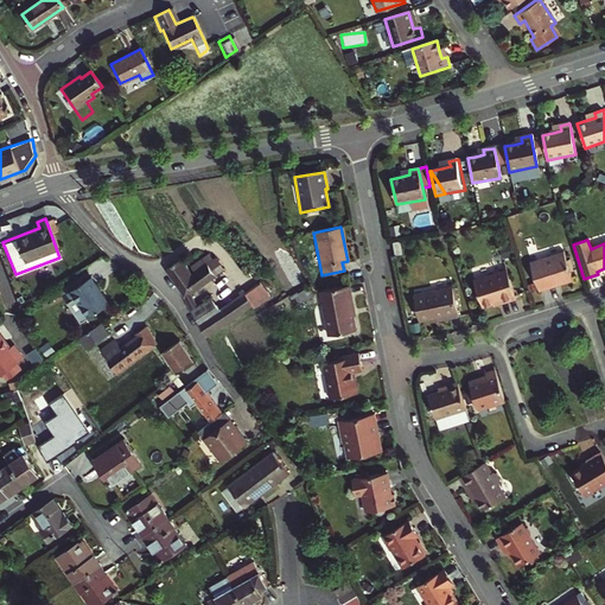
[(401,256),(399,242),(392,243),(394,258),(401,256)]
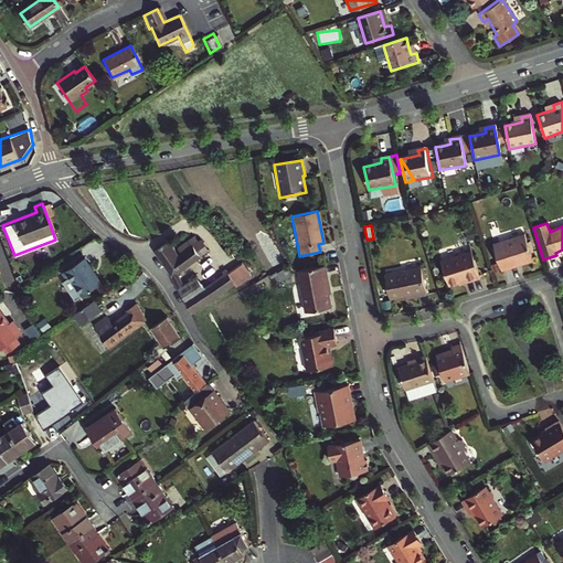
[(174,250),(179,254),(176,256),(165,242),(151,251),(170,277),(173,284),(178,282),(174,273),(198,255),(191,245),(197,242),(192,236),(174,250)]
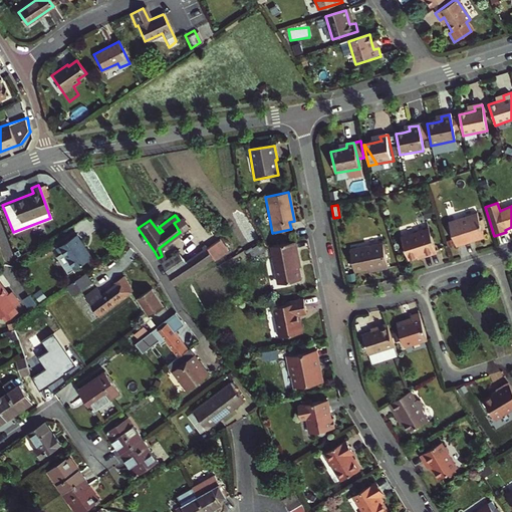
[(468,241),(485,237),(478,216),(463,220),(462,218),(448,222),(456,247),(469,243),(468,241)]
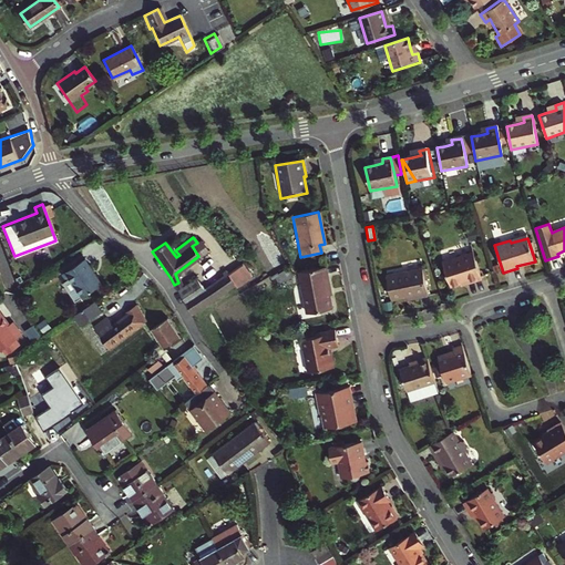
[(207,250),(199,240),(197,243),(192,246),(198,256),(207,250)]
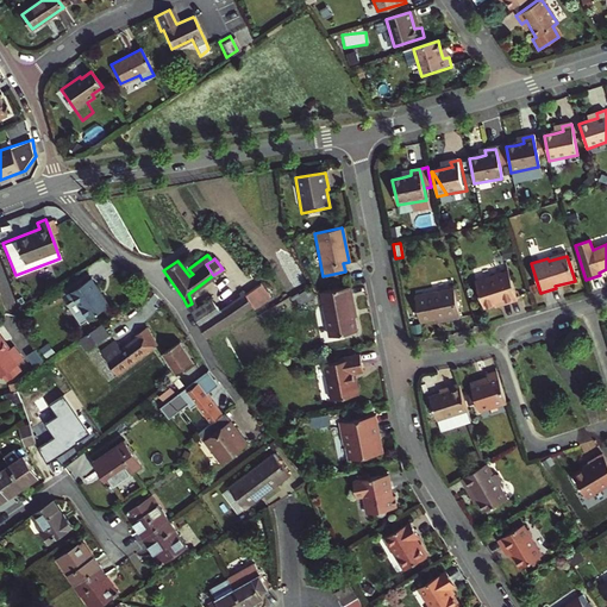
[(517,301),(508,271),(475,281),(482,308),(500,302),(500,306),(517,301)]
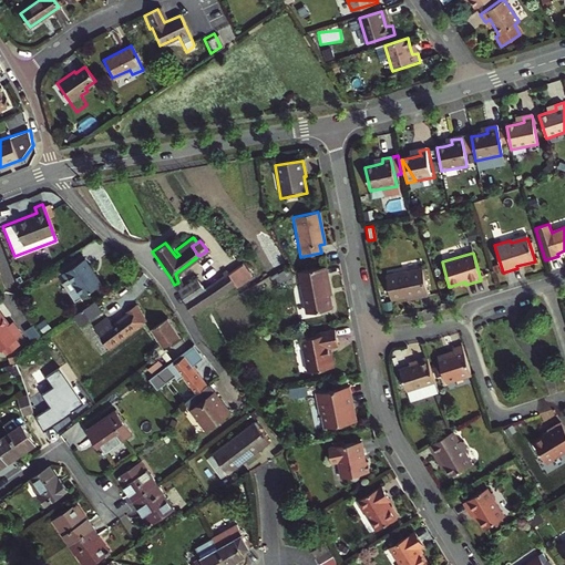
[(61,273),(65,280),(61,284),(74,301),(101,281),(82,257),(61,273)]
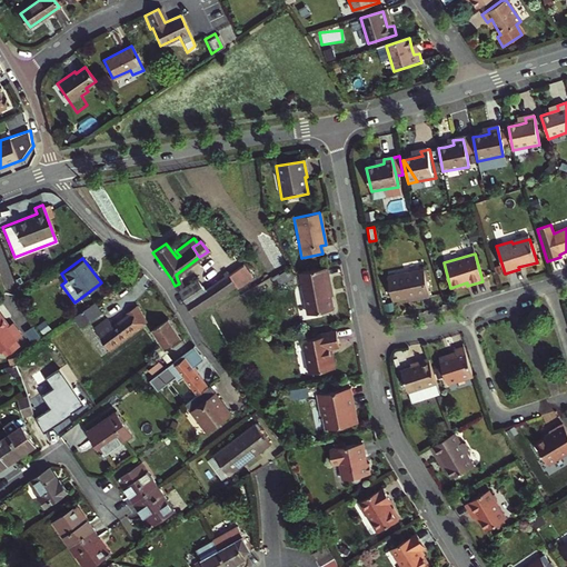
[(235,289),(250,280),(239,266),(225,276),(234,288),(235,289)]
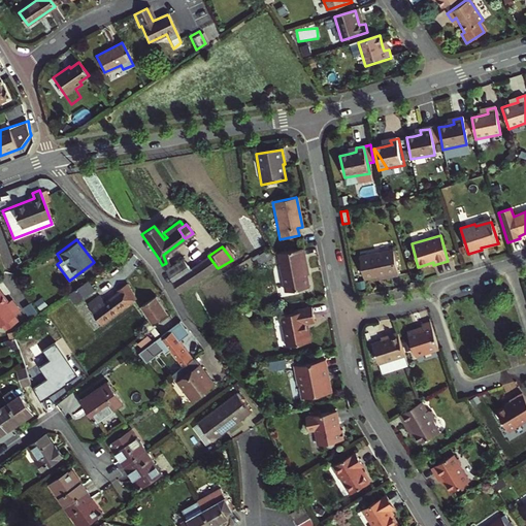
[(304,258),(302,249),(277,255),(286,292),(308,287),(302,259),(304,258)]
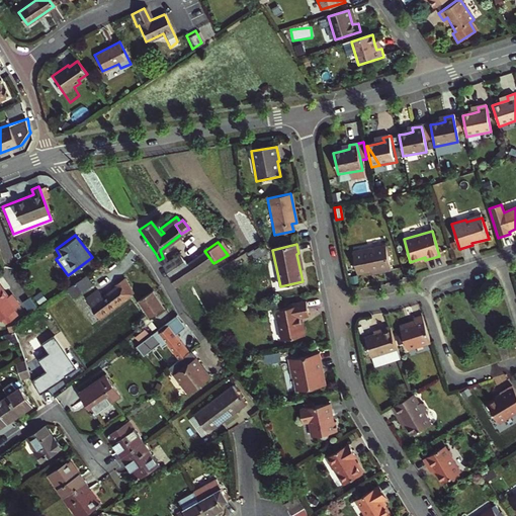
[(382,270),(392,269),(387,245),(353,251),(358,273),(382,268),(382,270)]
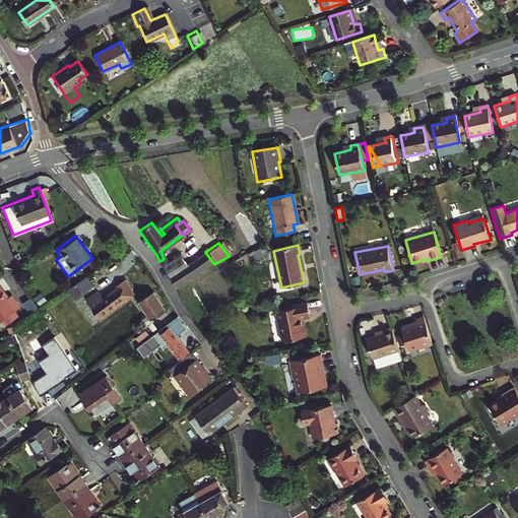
[(213,263),(205,252),(190,262),(183,252),(166,263),(162,265),(163,268),(175,288),(213,263)]
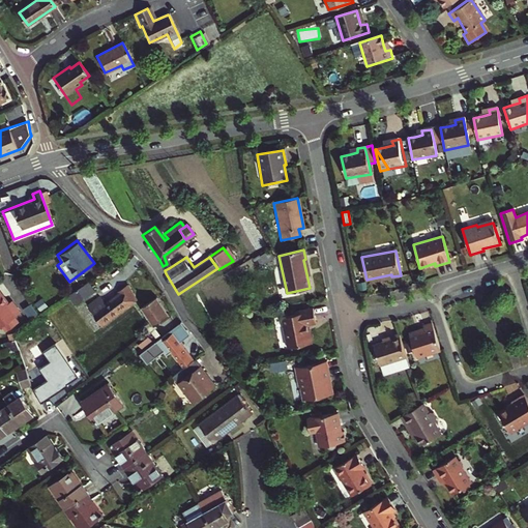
[(83,300),(93,293),(86,283),(76,290),(83,300)]
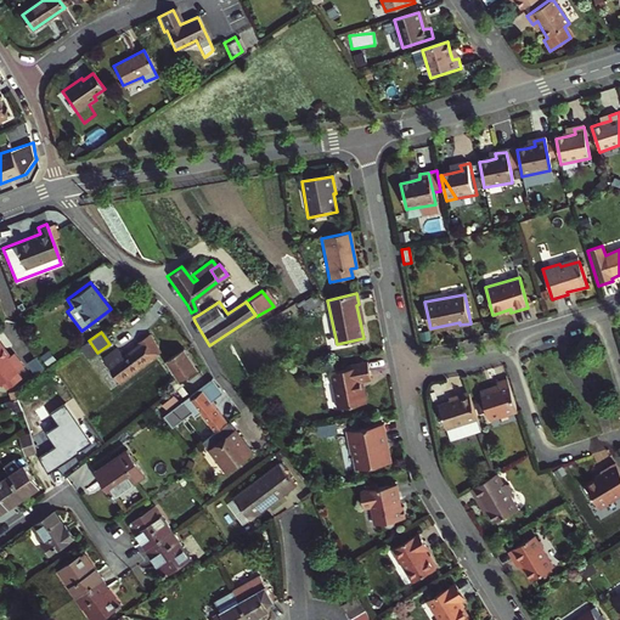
[(147,334),(134,343),(137,347),(119,360),(114,353),(102,361),(116,379),(157,350),(147,334)]
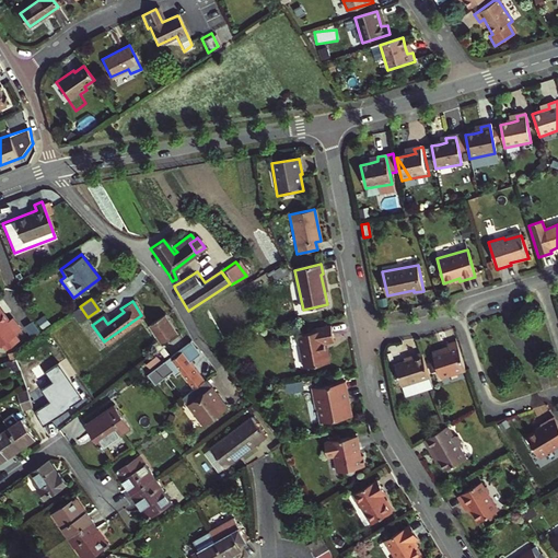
[(14,337),(22,332),(12,320),(8,323),(0,311),(0,348),(1,347),(6,352),(20,343),(14,337)]
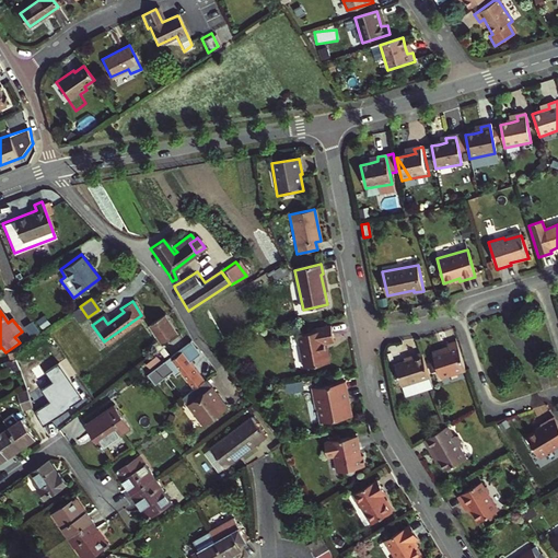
[(130,339),(135,345),(148,335),(155,348),(153,349),(155,353),(163,347),(162,345),(176,334),(164,315),(140,332),(130,339)]
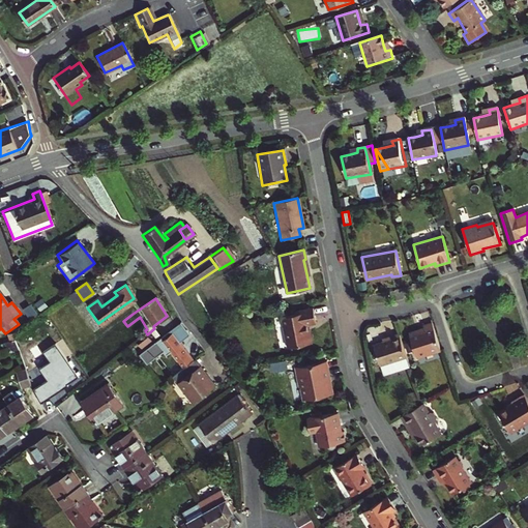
[(281,317),(288,348),(311,344),(306,325),(315,323),(313,308),(294,312),(295,314),(281,317)]
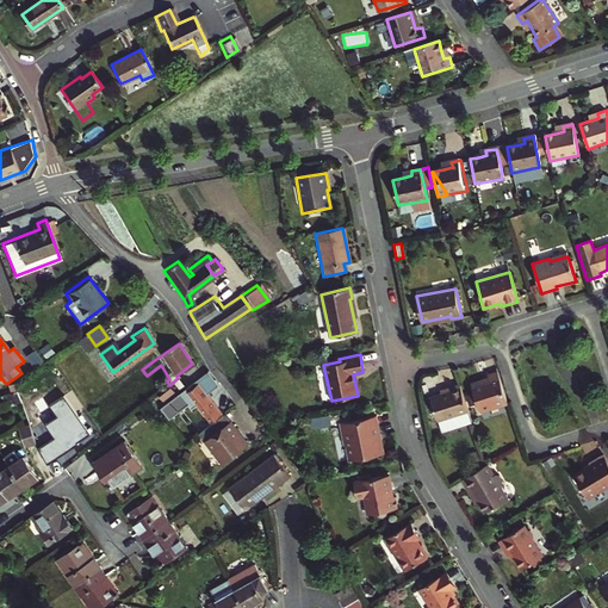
[(185,404),(188,409),(193,405),(209,425),(213,421),(219,416),(203,395),(217,385),(206,372),(200,377),(194,382),(179,394),(159,409),(166,419),(174,413),(174,414),(178,411),(177,410),(185,404)]
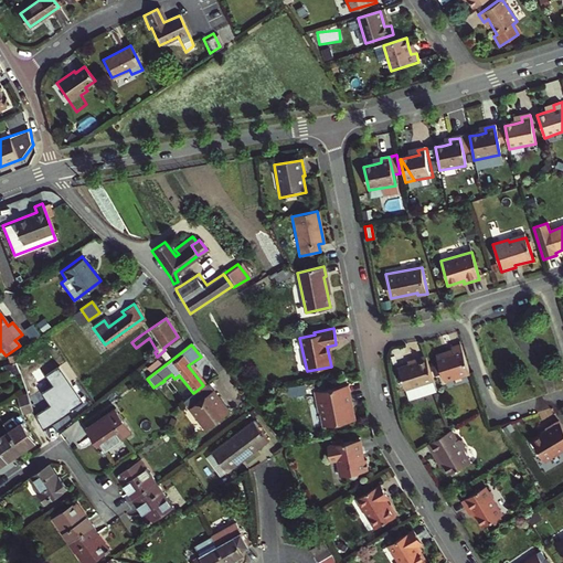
[(453,353),(437,359),(445,384),(471,375),(461,344),(452,348),(453,353)]
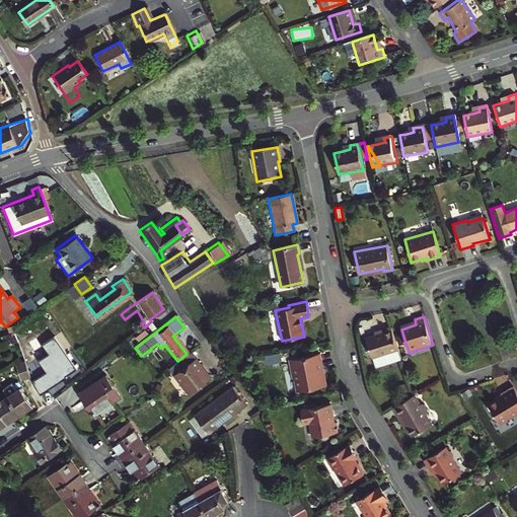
[(375,336),(366,339),(372,360),(398,352),(390,328),(382,330),(383,334),(375,336)]
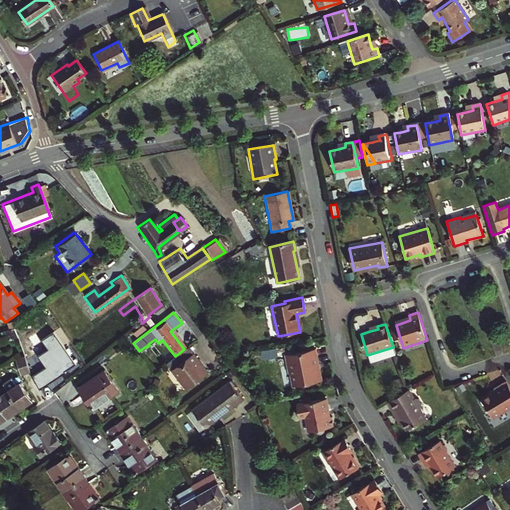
[(56,331),(44,339),(50,349),(40,355),(47,367),(33,376),(40,387),(77,365),(56,331)]
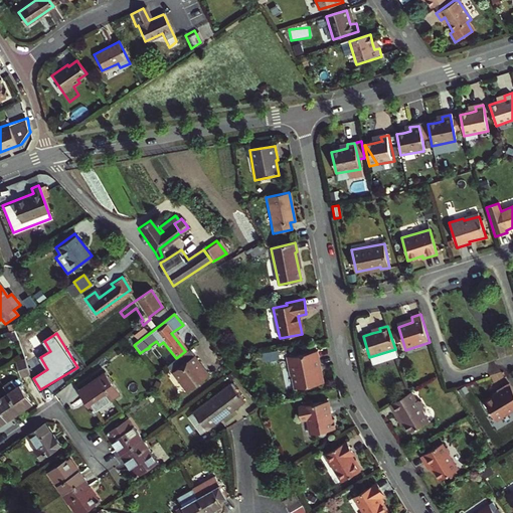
[(180,355),(176,358),(165,367),(185,392),(207,375),(187,349),(186,350),(185,351),(180,355)]
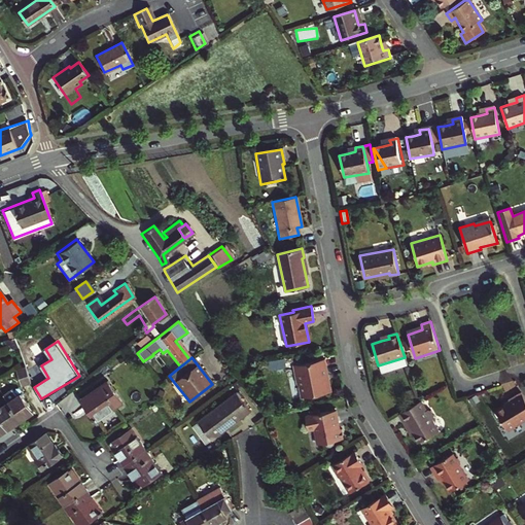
[(302,397),(330,391),(324,362),(292,369),(296,386),(300,388),(302,397)]
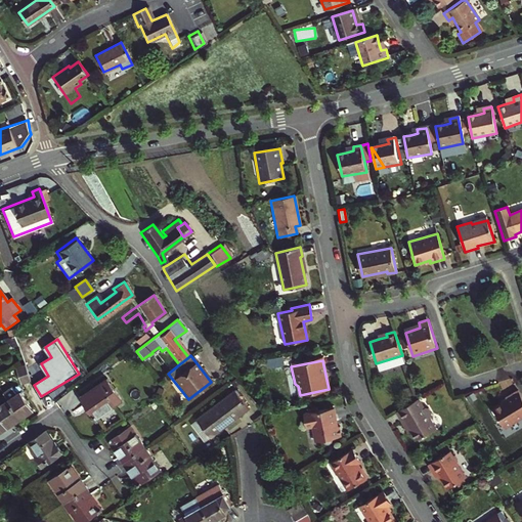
[(31,381),(26,366),(17,370),(23,384),(31,381)]
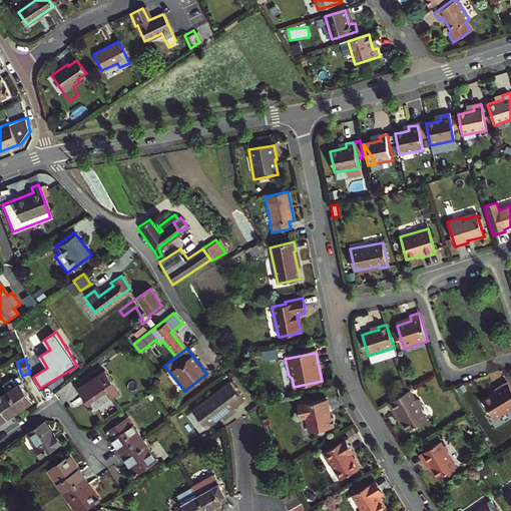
[(92,410),(119,393),(104,373),(78,390),(92,410)]
